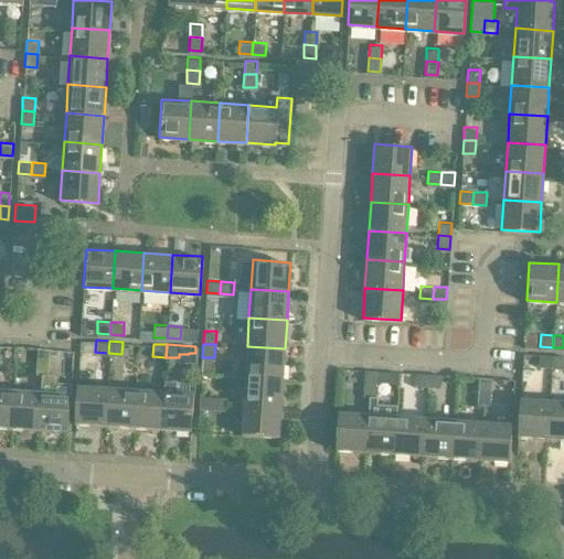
[(38,346),(36,359),(49,361),(50,347),(38,346)]
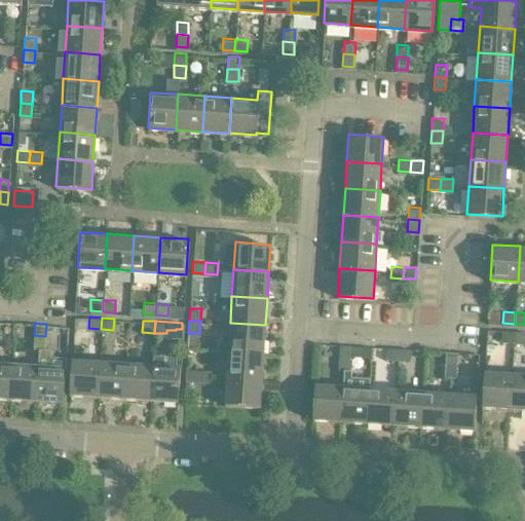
[(230,323),(228,349),(263,351),(265,325),(230,323)]
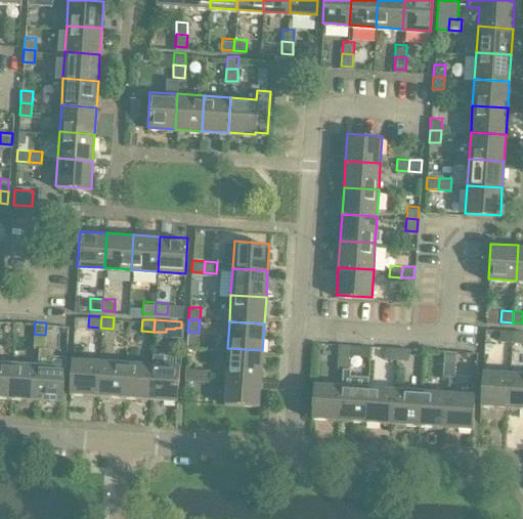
[(499,339),(512,340),(512,329),(499,328),(499,339)]
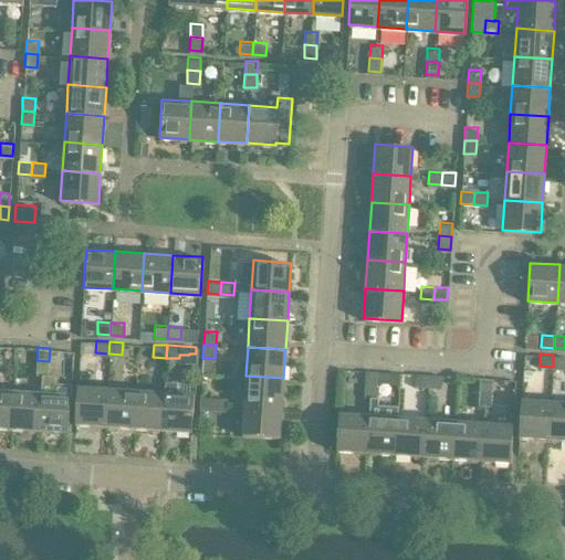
[(564,355),(553,355),(553,367),(564,367),(564,355)]
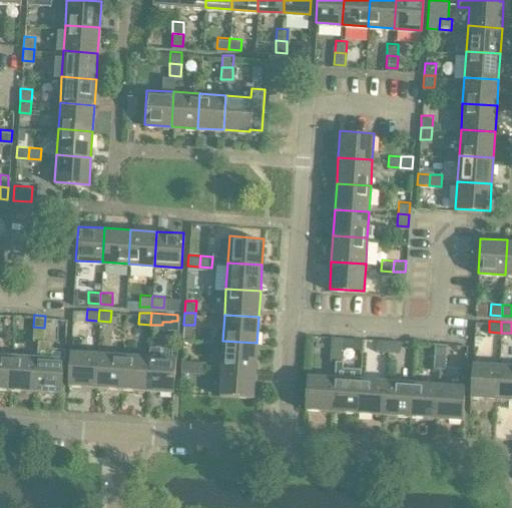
[(44,328),(33,327),(32,339),(43,340),(44,328)]
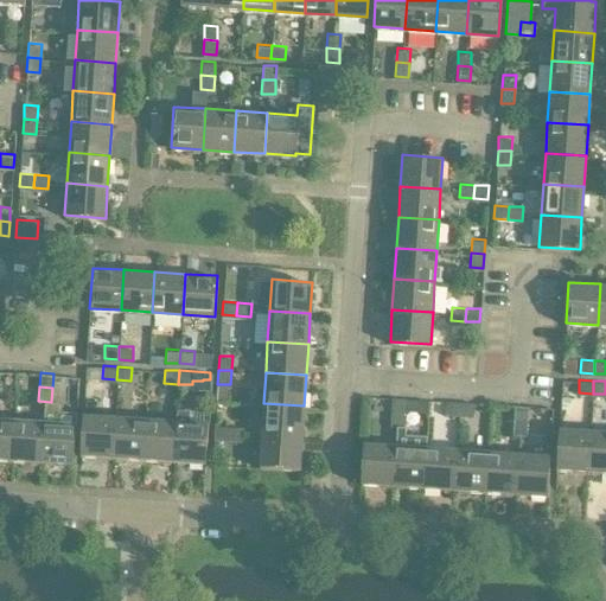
[(391,396),(390,410),(403,411),(404,397),(391,396)]
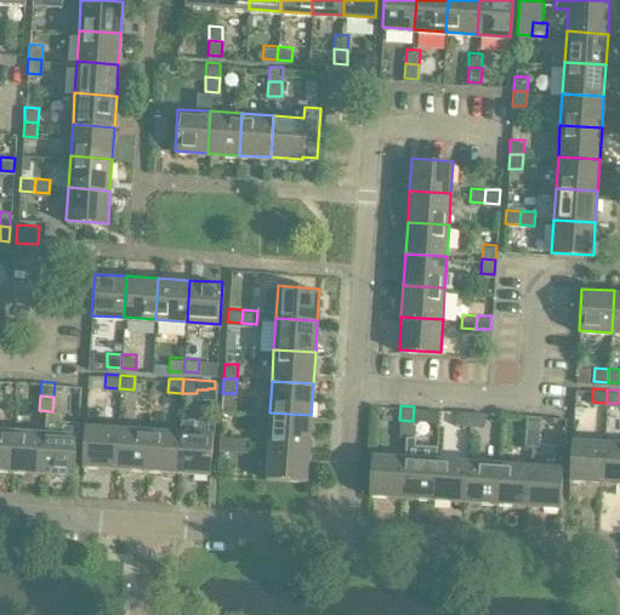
[(455,422),(470,423),(470,410),(456,409),(455,422)]
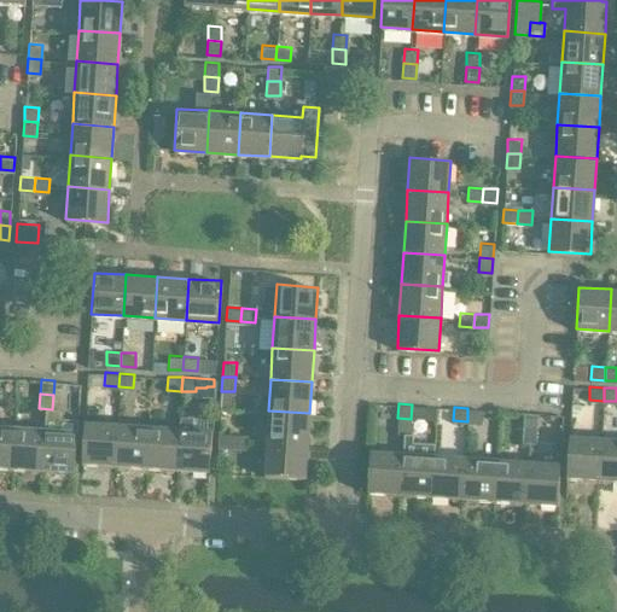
[(467,408),(467,421),(482,423),(482,409),(467,408)]
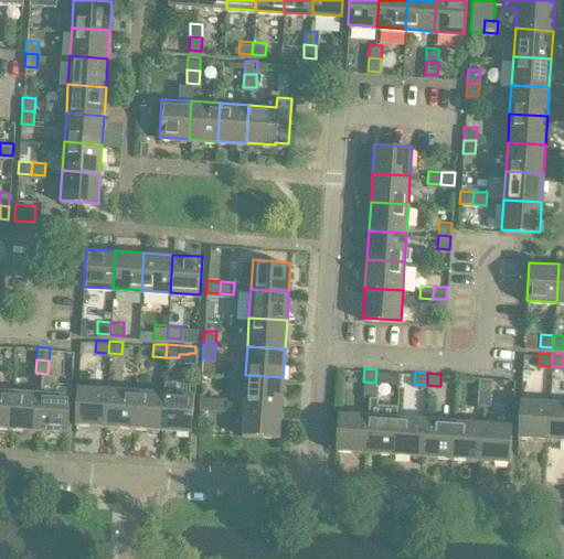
[(245,375),(243,404),(280,406),(283,377),(245,375)]
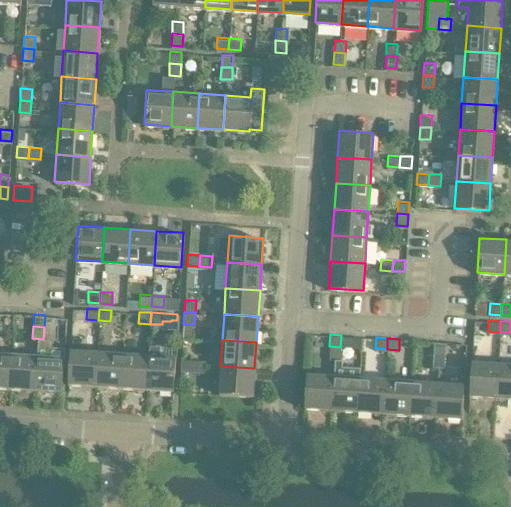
[(434,341),(433,353),(444,354),(445,342),(434,341)]
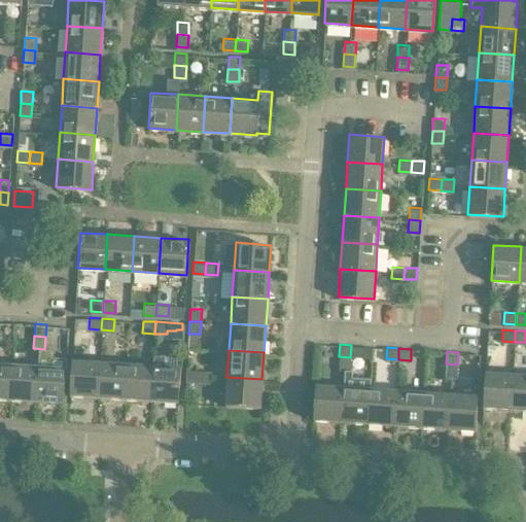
[(37,364),(35,401),(63,402),(65,367),(65,359),(48,358),(48,352),(38,352),(37,364)]
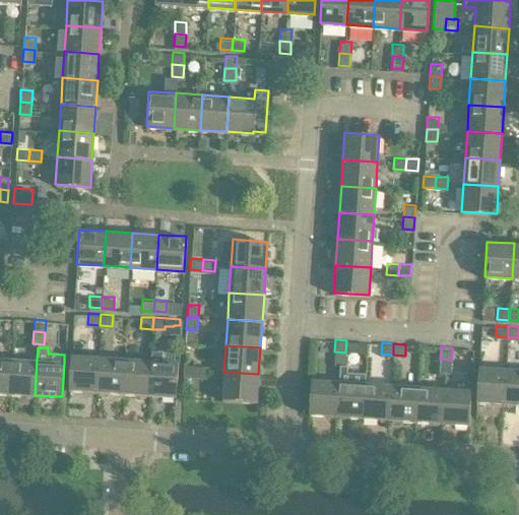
[(150,360),(148,394),(176,396),(178,362),(161,361),(161,350),(151,349),(150,360)]
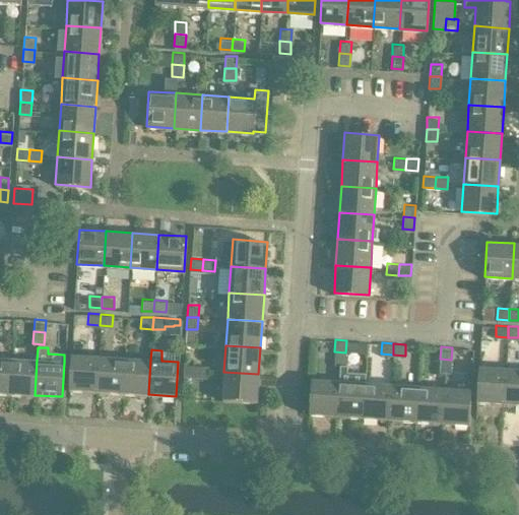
[(345,352),(334,351),(333,364),(344,365),(345,352)]
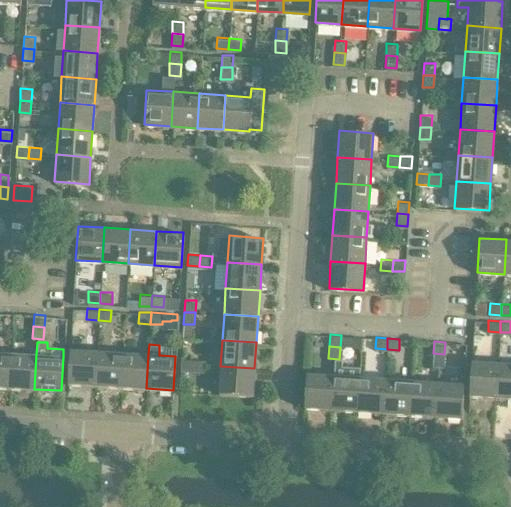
[(67,383),(94,385),(96,350),(70,349),(67,383)]
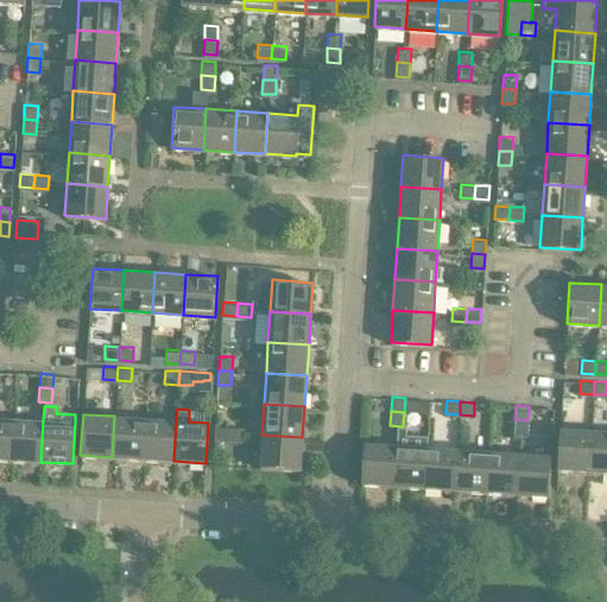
[(112,457),(143,458),(145,418),(114,416),(112,457)]
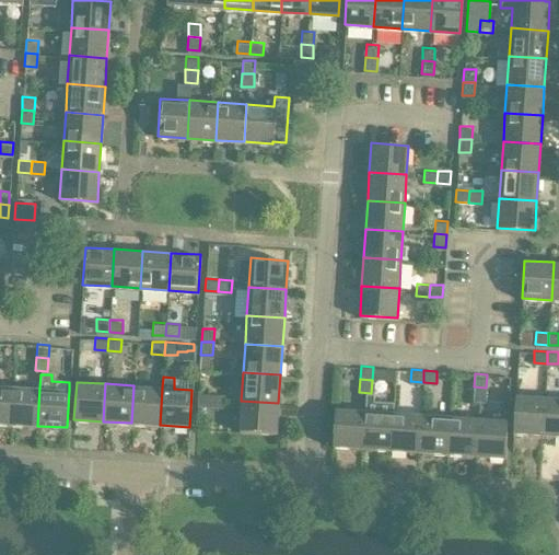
[(0,423),(9,424),(12,386),(0,384),(0,423)]
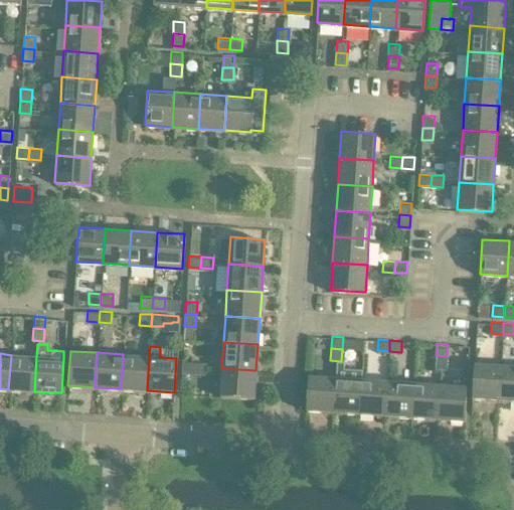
[(121,388),(147,390),(149,356),(123,354),(121,388)]
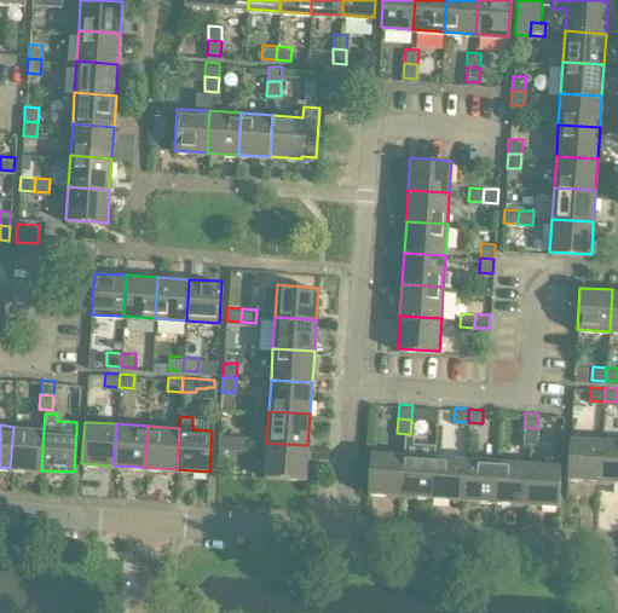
[(10,468),(41,470),(44,428),(13,427),(10,468)]
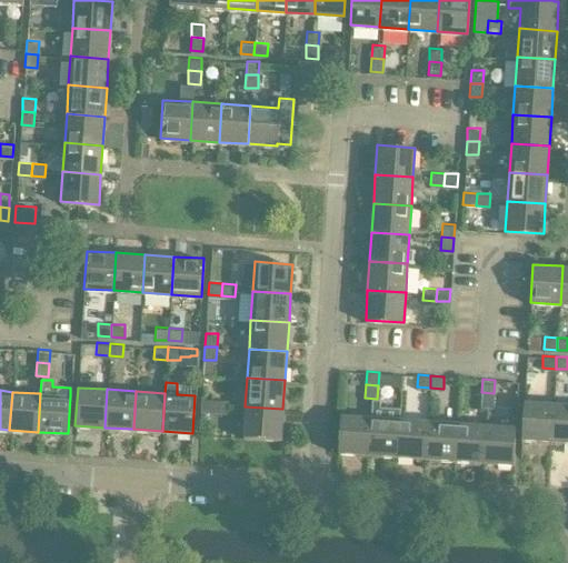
[(494,393),(481,392),(480,405),(492,406),(494,393)]
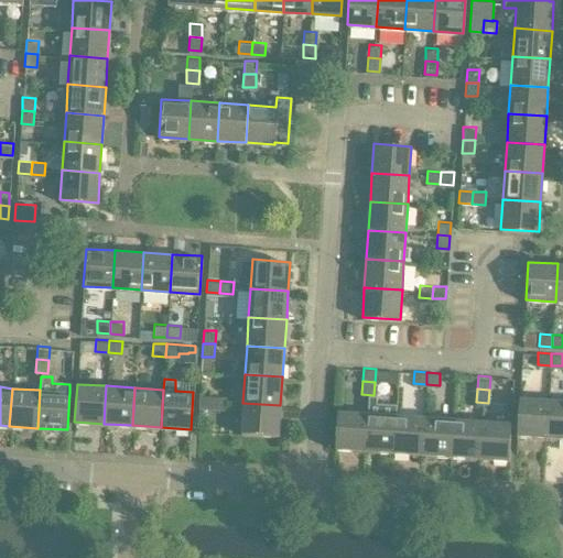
[(198,406),(212,407),(213,395),(199,394),(198,406)]
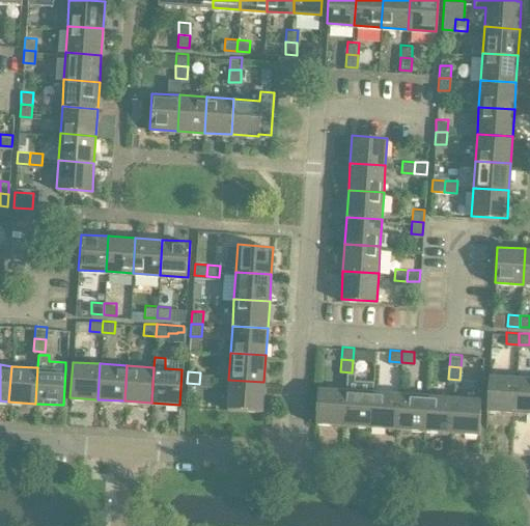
[(200,372),(199,384),(212,385),(213,374),(200,372)]
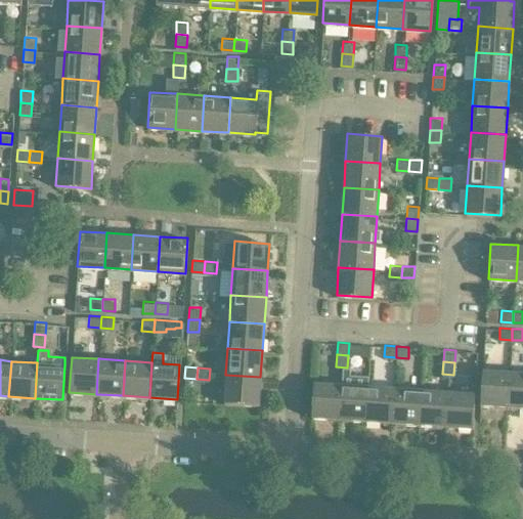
[(480,404),(507,406),(510,371),(482,370),(480,404)]
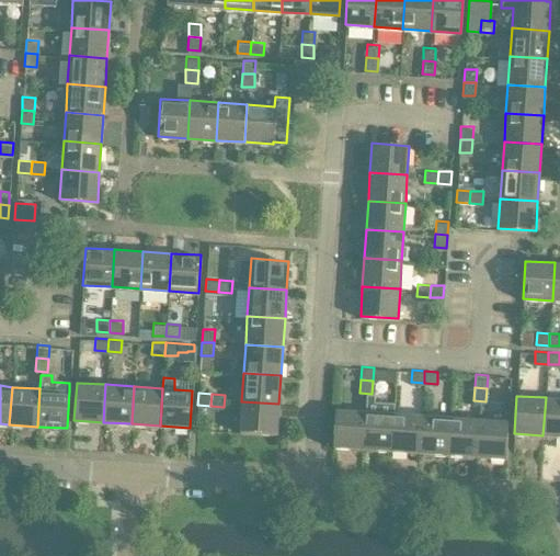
[(543,435),(559,435),(559,398),(546,397),(543,435)]
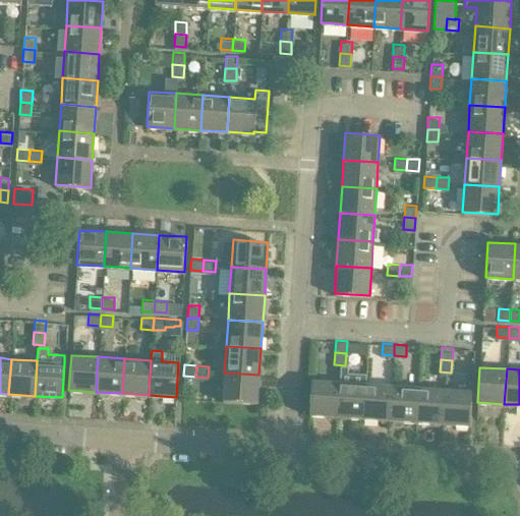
[(258,375),(224,373),(223,400),(257,402),(258,375)]
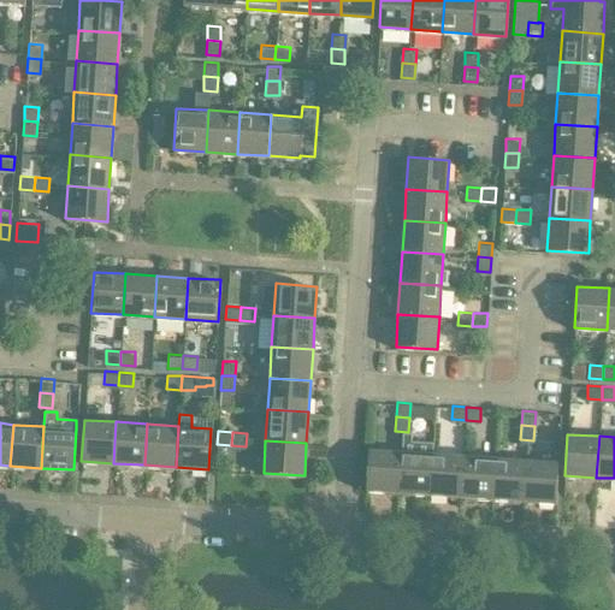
[(366,490),(398,491),(401,450),(368,448),(366,490)]
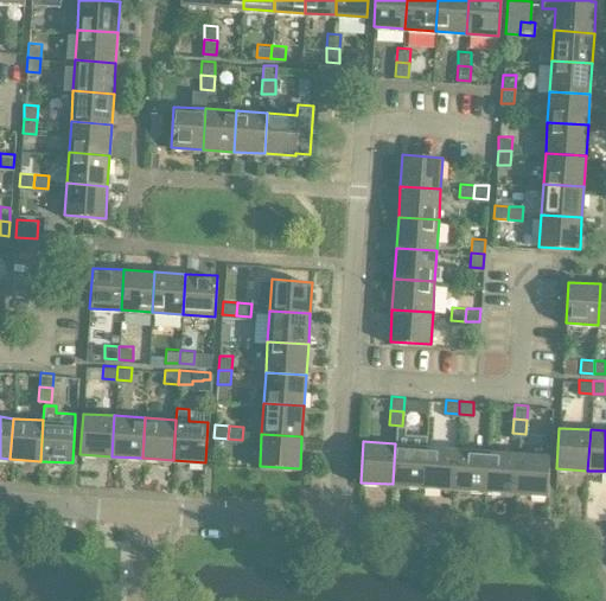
[(393,484),(423,486),(426,446),(395,443),(393,484)]
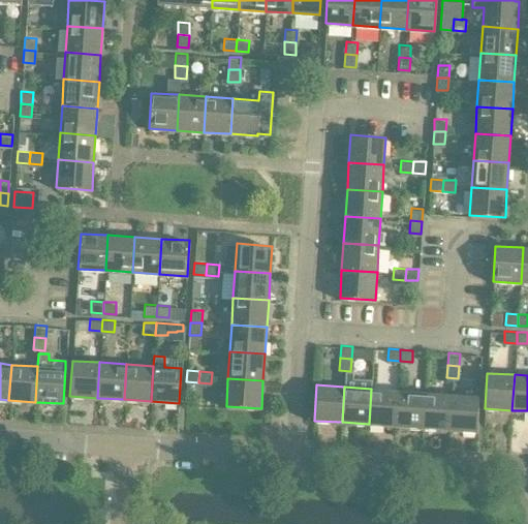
[(369,424),(396,426),(398,391),(371,389),(369,424)]
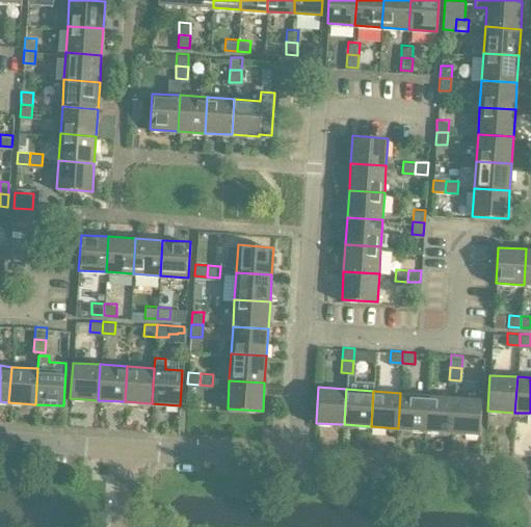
[(398,428),(425,430),(427,394),(400,393),(398,428)]
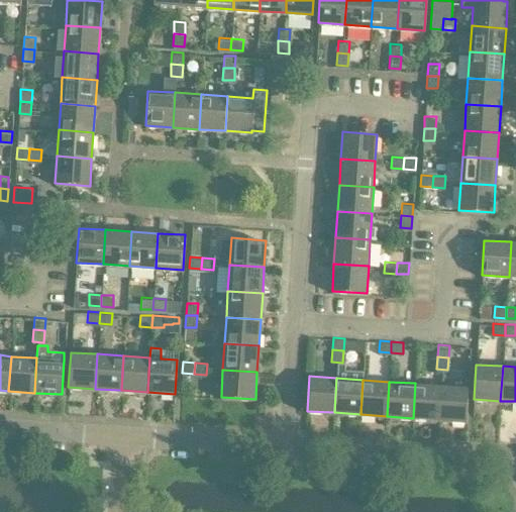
[(413,418),(439,419),(441,385),(415,383),(413,418)]
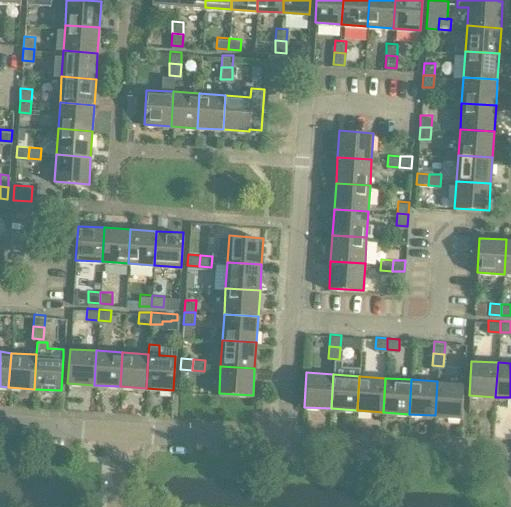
[(437,381),(435,415),(461,417),(463,383),(437,381)]
